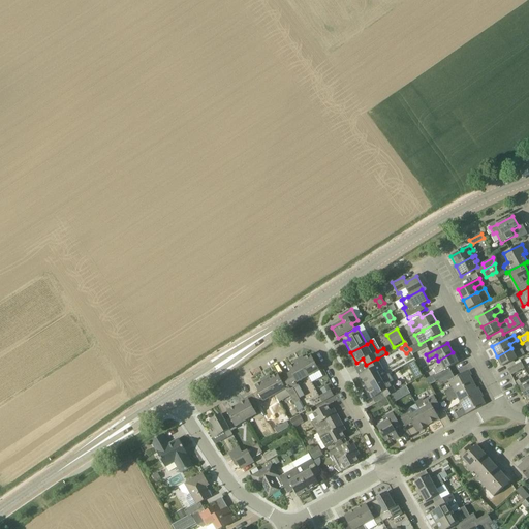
[(410,348),(413,353),(419,350),(416,345),(410,348)]
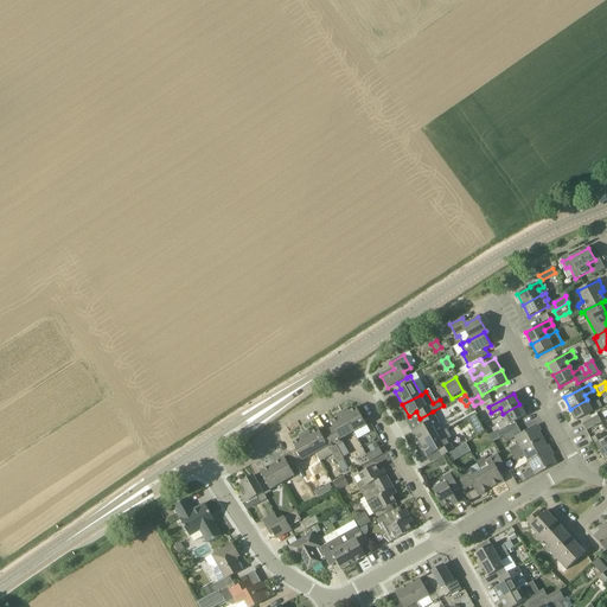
[(577,421),(602,407),(599,401),(590,406),(587,400),(570,409),(577,421)]
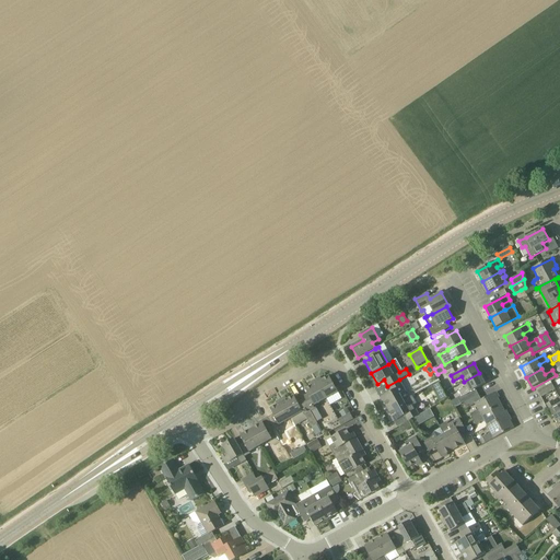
[(476,389),(486,384),(479,373),(464,382),(467,387),(459,392),(462,396),(458,398),(461,404),(464,403),(478,395),(476,389)]
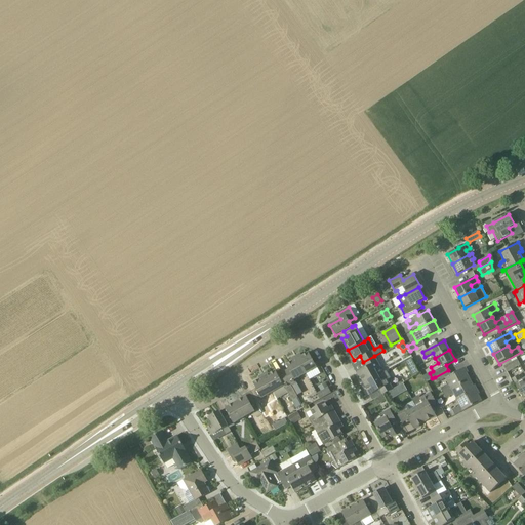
[(306,374),(308,372),(317,368),(315,364),(309,353),(301,356),(300,354),(296,356),(306,374)]
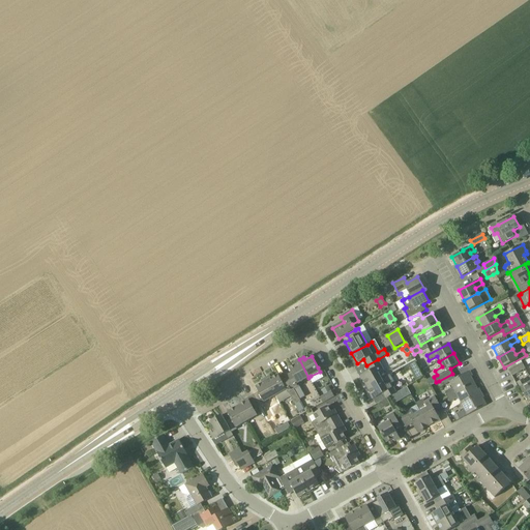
[(297,384),(308,378),(299,359),(294,362),(296,364),(289,369),(292,374),(287,377),(294,389),(299,386),(297,384)]
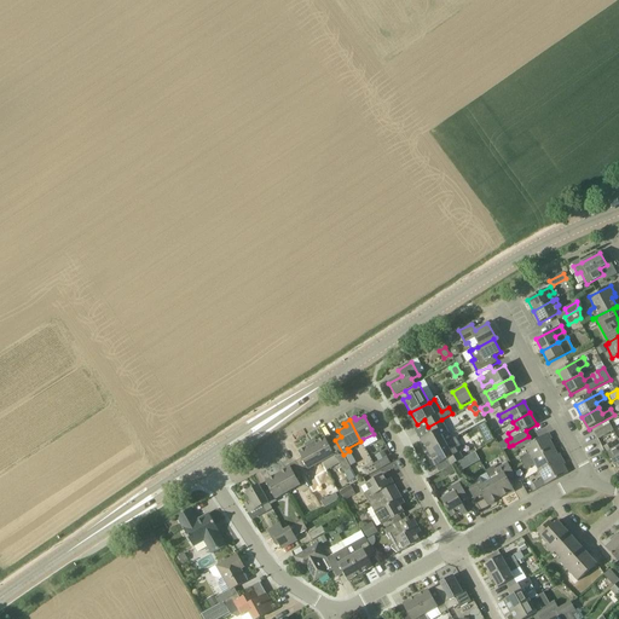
[(429,452),(446,443),(443,435),(449,433),(441,420),(428,427),(432,433),(421,440),(424,446),(426,446),(429,452)]
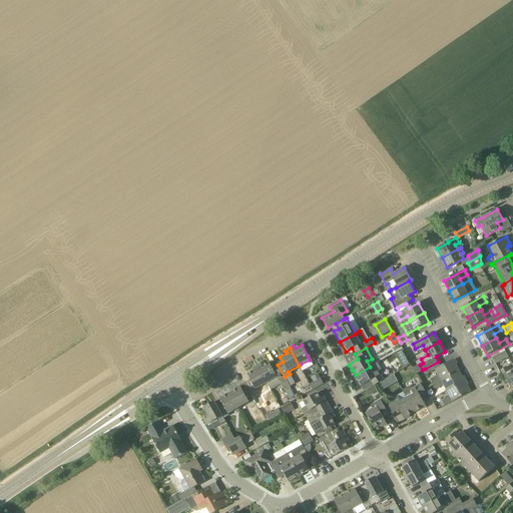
[(508,358),(505,352),(497,357),(500,362),(508,358)]
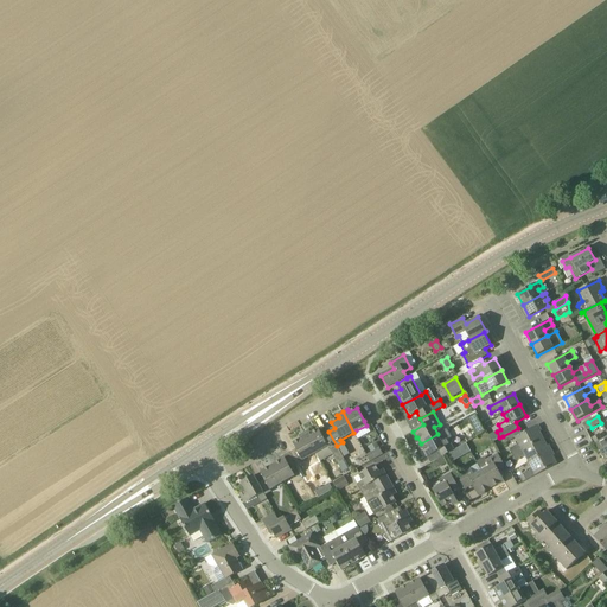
[(512,455),(543,439),(536,426),(522,434),(518,428),(503,436),(506,442),(515,438),(518,445),(510,449),(512,455)]
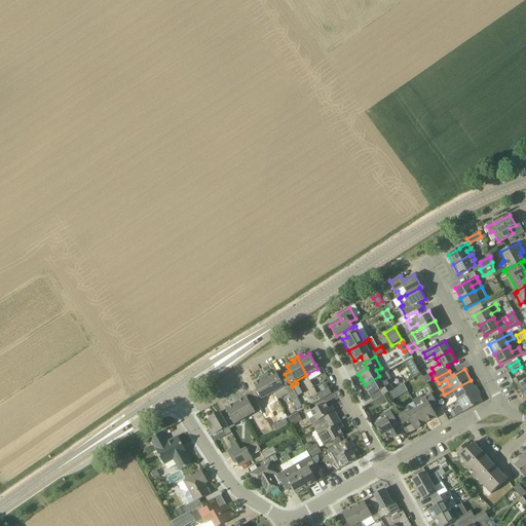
[(285,374),(279,377),(276,372),(269,375),(268,373),(264,375),(273,393),(285,387),(293,402),(298,399),(292,386),(285,374)]
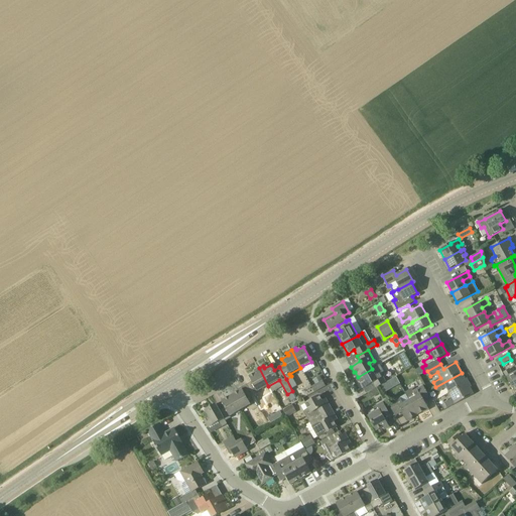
[(376,389),(386,383),(382,374),(384,373),(379,365),(372,369),(358,377),(361,383),(360,383),(363,389),(373,383),(376,389)]
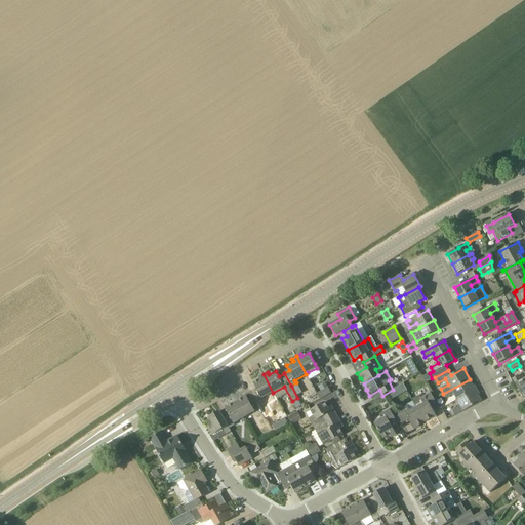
[(273,393),(264,374),(258,377),(260,379),(253,384),(256,389),(251,392),(257,404),(264,401),(265,404),(276,398),(273,393)]
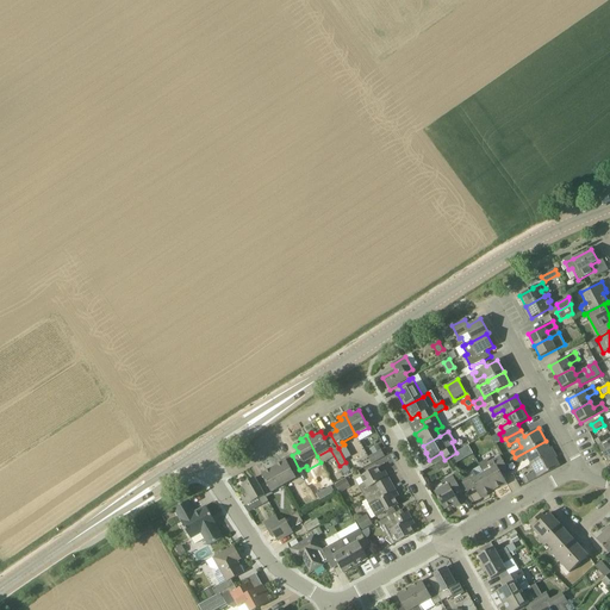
[(609,440),(605,443),(602,437),(596,440),(608,462),(609,461),(609,440)]
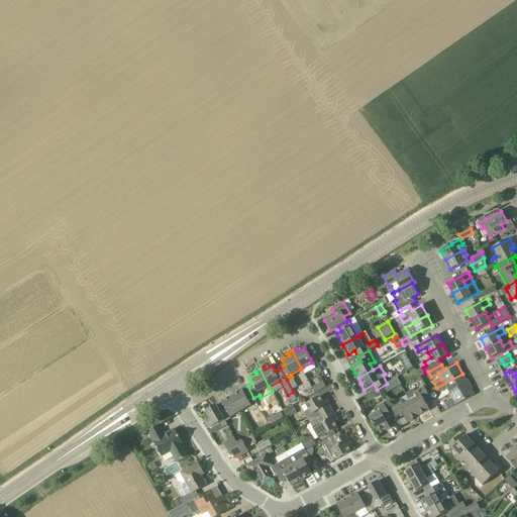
[(469,385),(469,384),(462,374),(436,388),(439,393),(446,389),(449,395),(469,385)]
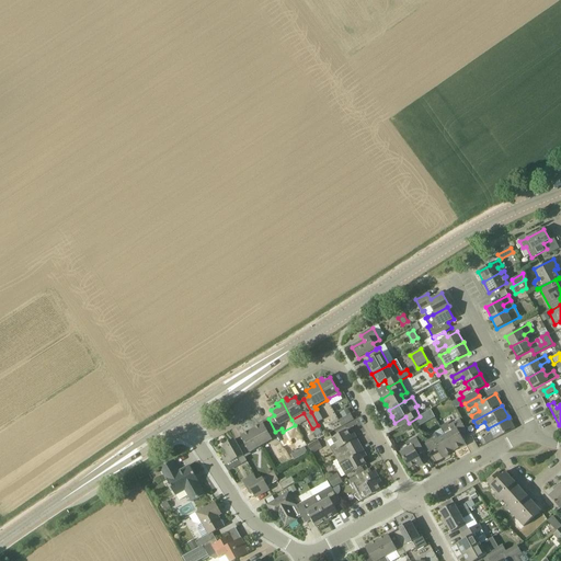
[(343,419),(351,414),(347,409),(341,413),(343,419)]
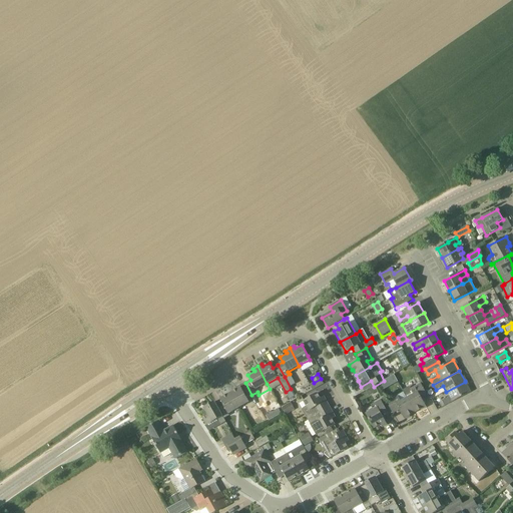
[(313,390),(315,389),(324,384),(321,379),(310,385),(313,390)]
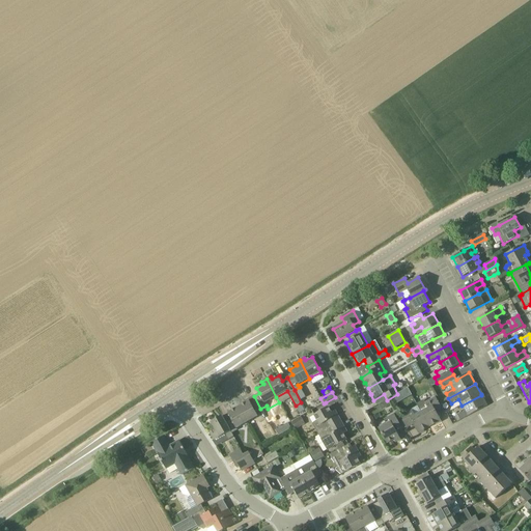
[(460,420),(487,407),(481,395),(462,406),(465,411),(457,415),(460,420)]
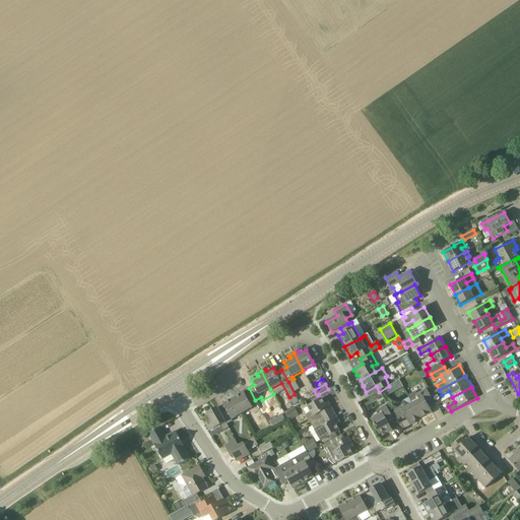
[(250,403),(255,400),(249,388),(242,391),(243,393),(234,398),(242,414),(253,408),(250,403)]
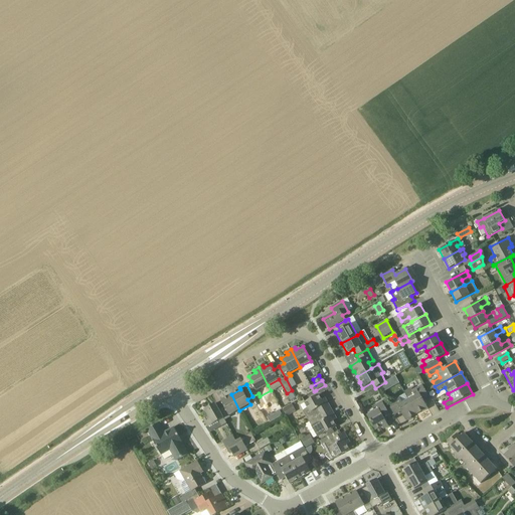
[(408,399),(416,413),(422,410),(422,411),(428,408),(422,399),(428,395),(422,385),(412,390),(411,388),(404,392),(408,400),(408,399)]
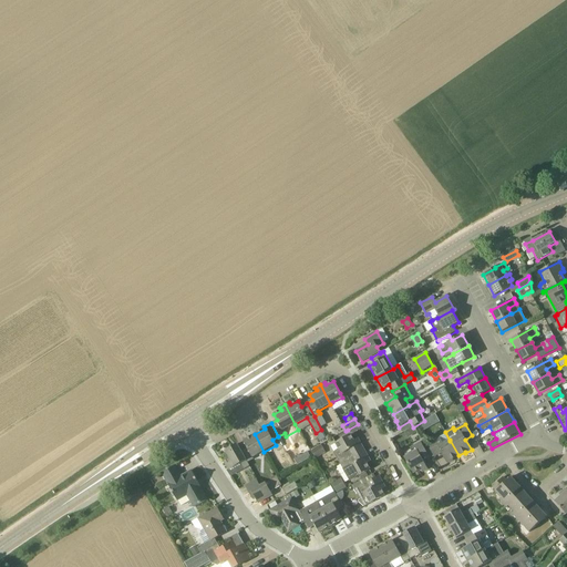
[(253,457),(264,452),(255,434),(243,441),(247,447),(241,451),(248,463),(254,460),(253,457)]
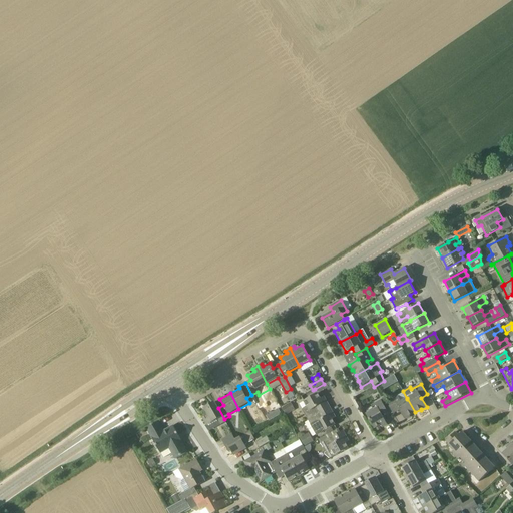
[(308,419),(330,407),(324,397),(321,399),(317,393),(303,401),(307,408),(302,410),(308,419)]
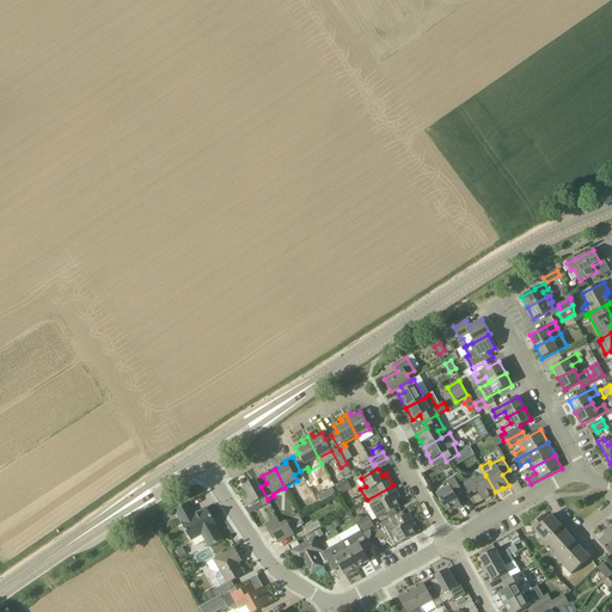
[(485,475),(485,476),(478,479),(475,472),(461,481),(469,493),(476,489),(483,501),(489,496),(489,495),(495,491),(485,475)]
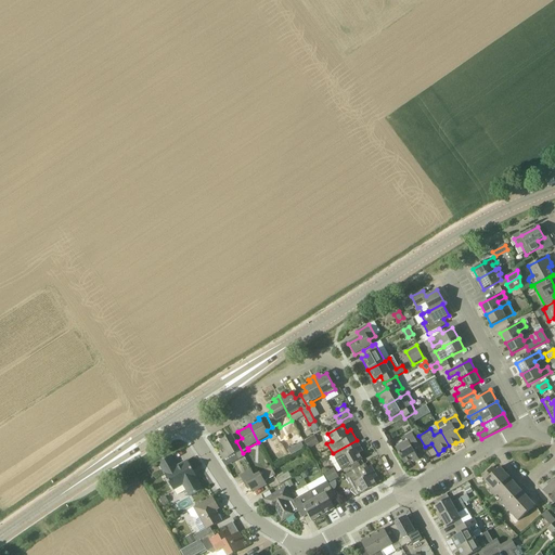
[(396,449),(402,460),(404,464),(412,460),(413,463),(418,460),(415,453),(422,449),(412,433),(405,436),(401,439),(403,444),(396,449)]
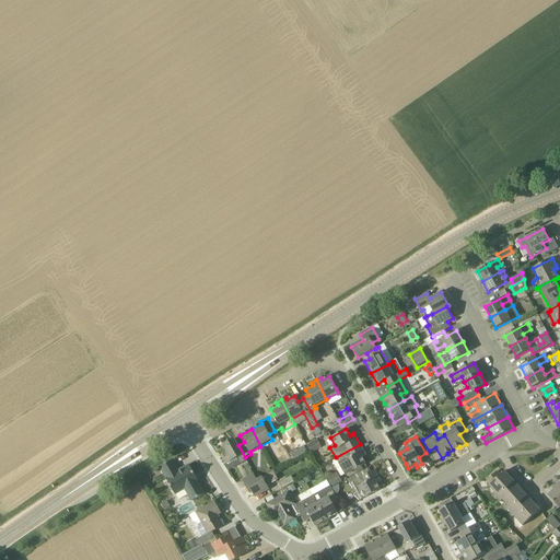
[(238,445),(234,439),(222,445),(226,452),(220,455),(225,465),(237,458),(241,464),(246,461),(245,457),(238,445)]
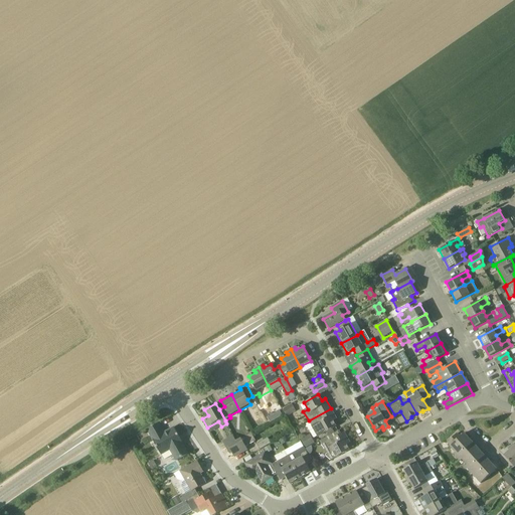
[(292,404),(283,409),(287,416),(296,411),(292,404)]
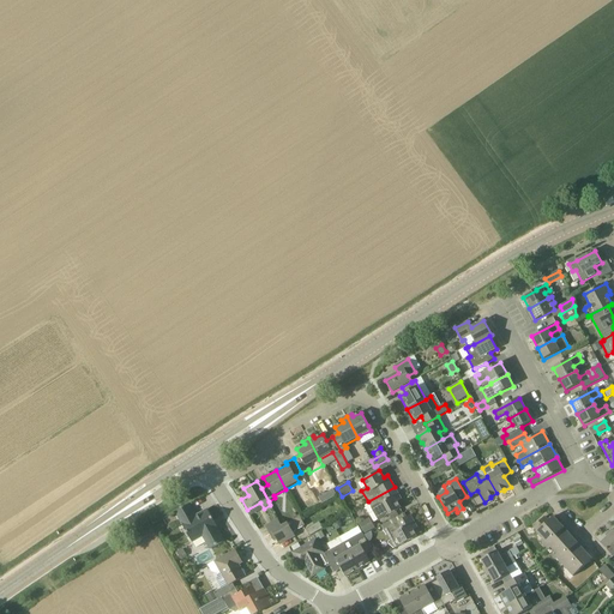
[(396,511),(399,509),(401,509),(397,501),(402,499),(395,487),(368,501),(373,510),(372,511),(378,521),(389,513),(392,521),(398,516),(396,511)]
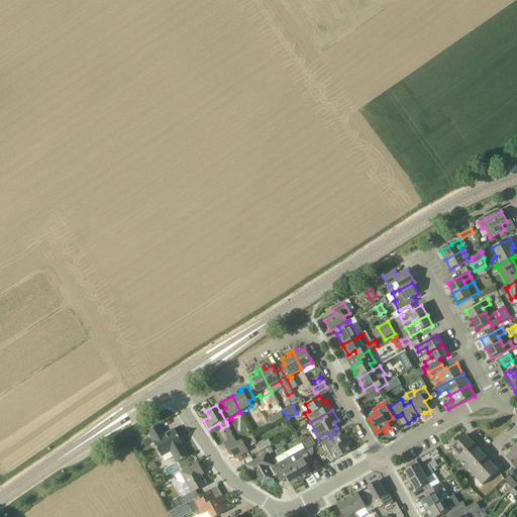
[(159,425),(151,428),(147,431),(166,461),(173,457),(176,463),(189,456),(182,445),(183,444),(175,429),(165,435),(159,425)]
